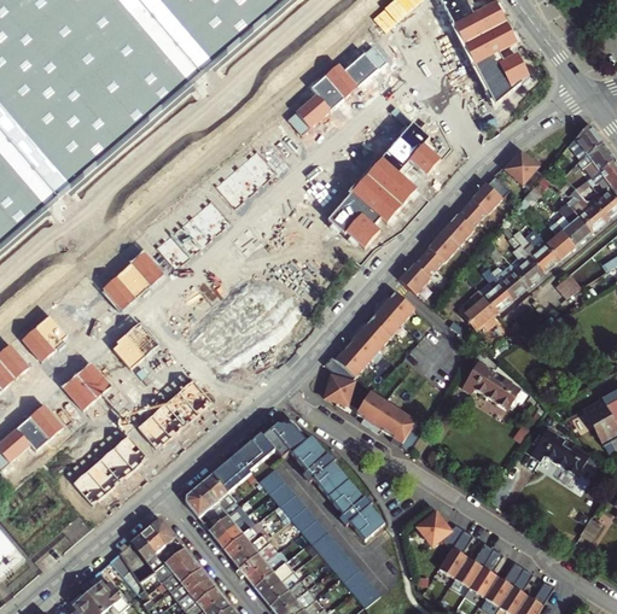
[(0,244),(284,0),(0,0),(0,244)]
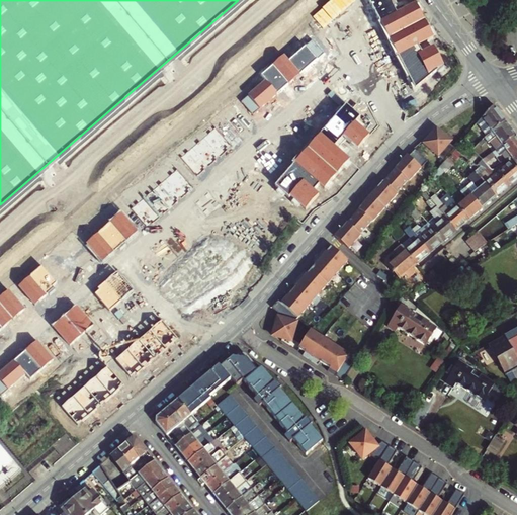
[(369,0),(414,86),(437,68),(436,67),(443,63),(433,44),(421,50),(418,43),(433,35),(416,1),(396,11),(391,0),(369,0)]
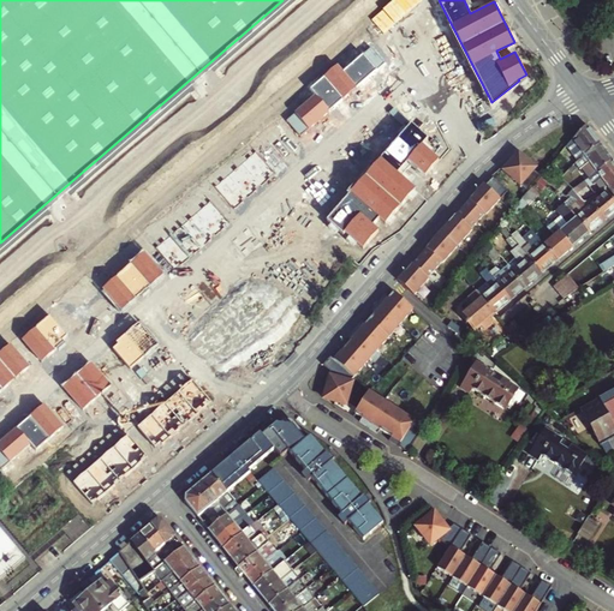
[(286,119),(299,133),(383,60),(370,45),(344,69),(337,60),(308,85),(315,94),(286,119)]
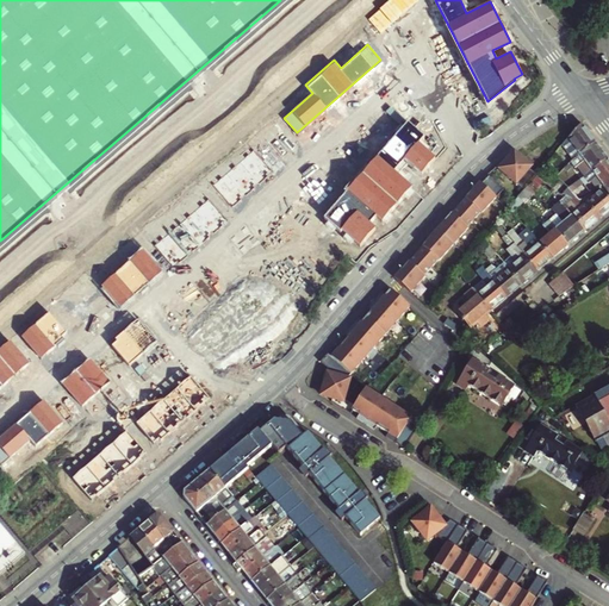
[(578,122),(566,136),(558,147),(567,160),(570,158),(595,138),(580,119),(578,122)]
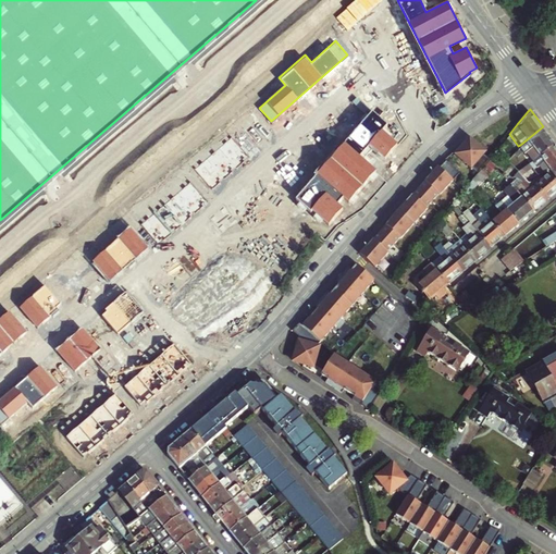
[(371,111),(295,197),(319,219),(321,218),(328,223),(342,208),(335,201),(341,195),(347,200),(375,169),(358,155),(367,145),(382,158),(396,143),(381,130),(385,124),(371,111)]
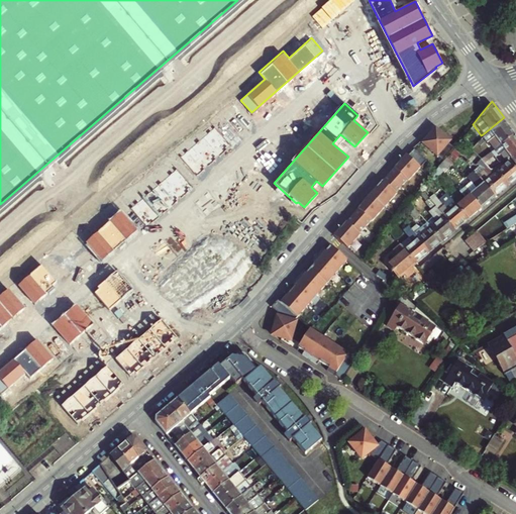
[(514,131),(504,117),(483,134),(486,139),(495,133),(501,142),(514,131)]
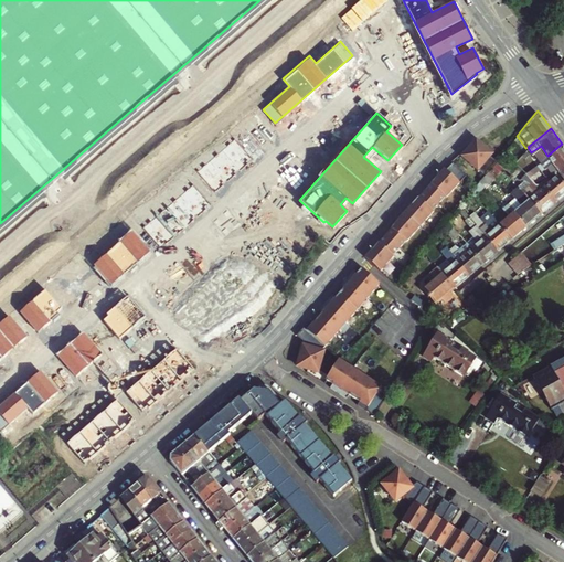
[(491,151),(478,141),(475,144),(472,141),(461,156),(483,173),(496,159),(489,154),(491,151)]
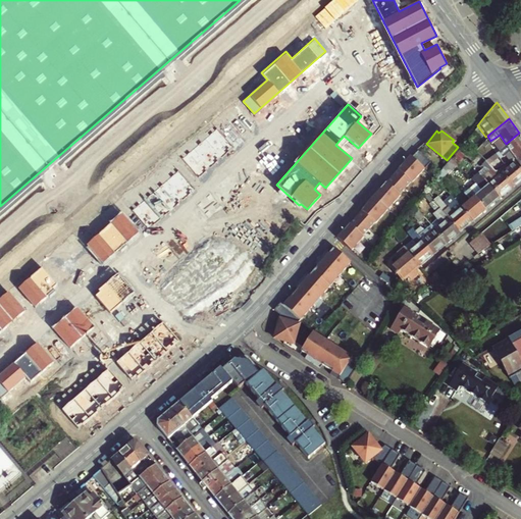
[(520,135),(519,133),(506,144),(503,145),(495,151),(498,154),(501,152),(507,160),(510,157),(516,156),(520,152),(520,135)]
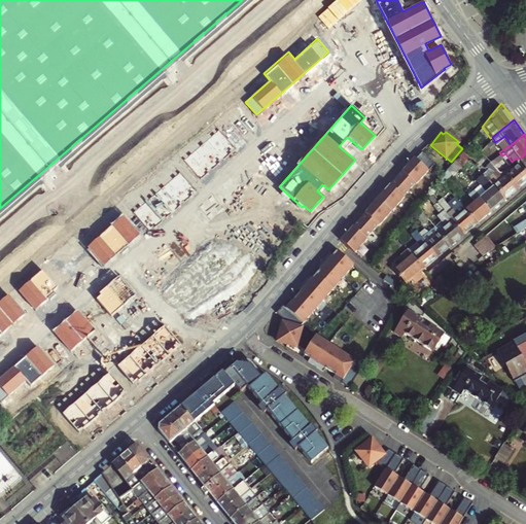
[(484,143),(475,135),(470,139),(481,149),(485,144),(484,143)]
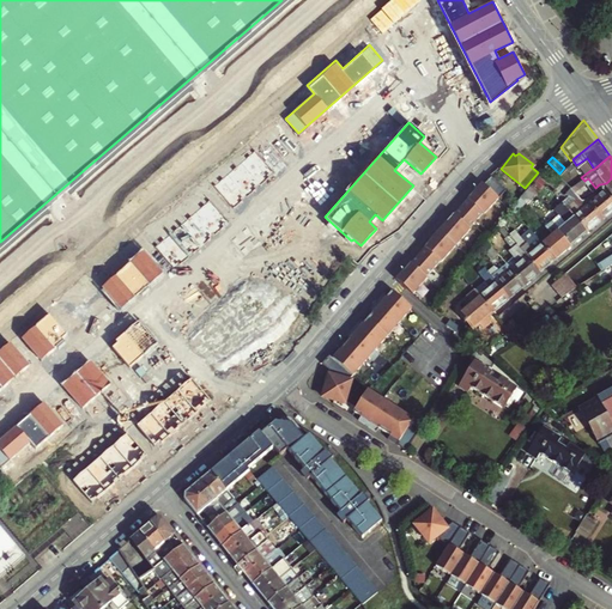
[(581,177),(591,170),(588,166),(577,176),(580,180),(581,177)]
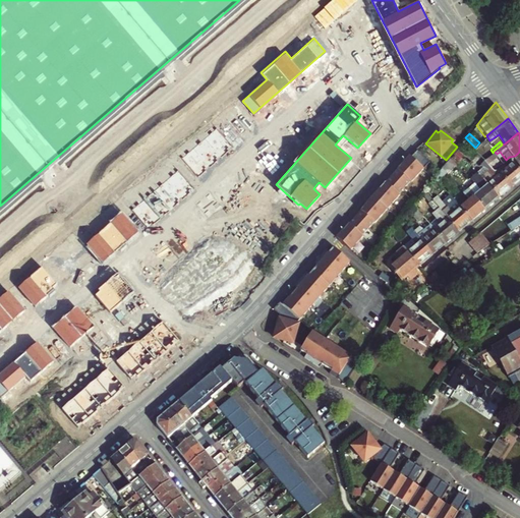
[(430,161),(417,149),(411,156),(424,167),(430,161)]
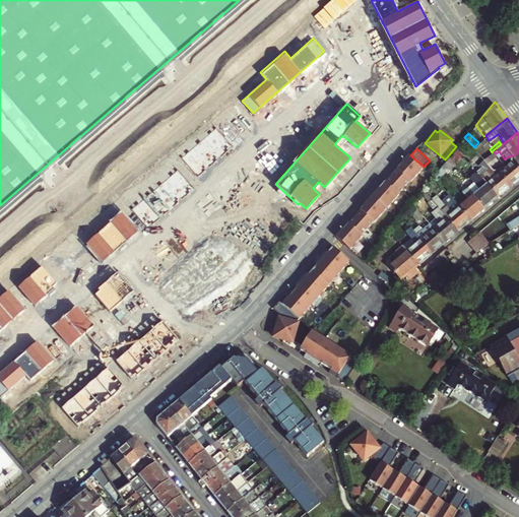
[(492,152),(483,157),(487,160),(496,153),(493,150),(492,152)]
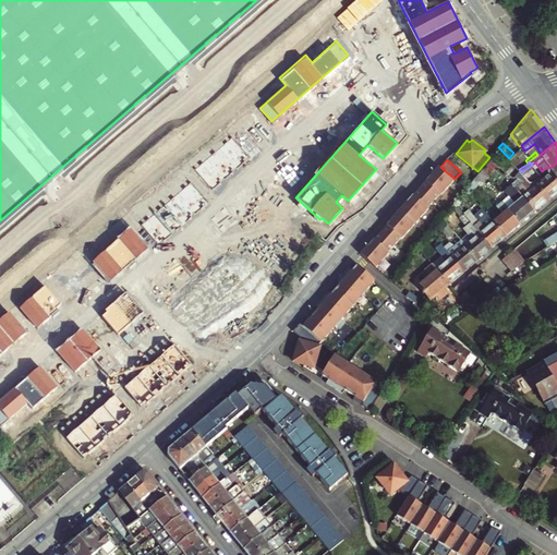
[(426,180),(420,188),(434,200),(439,193),(440,194),(455,179),(440,167),(439,165),(425,180),(426,180)]
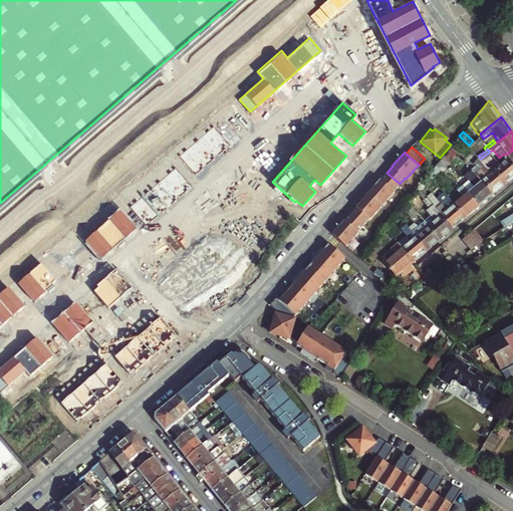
[(442,168),(449,160),(444,155),(437,163),(442,168)]
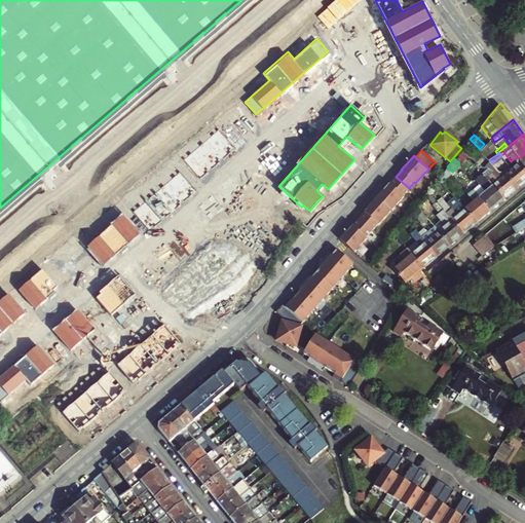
[(489,165),(481,172),(501,197),(515,186),(503,173),(501,170),(499,171),(492,162),(489,159),(486,162),(489,165)]
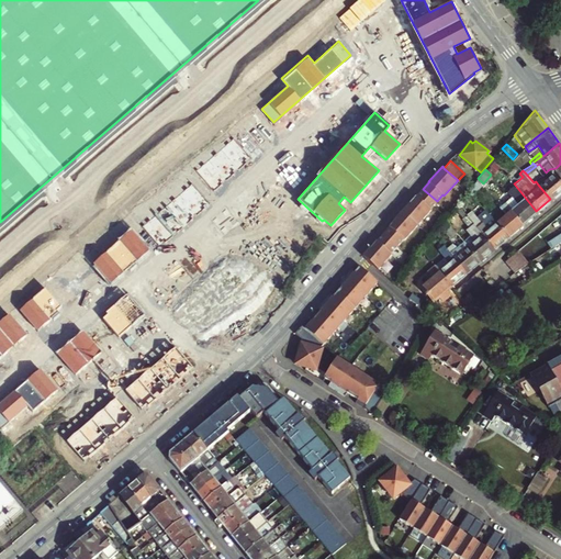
[(536,181),(538,185),(550,199),(560,189),(560,182),(554,175),(553,172),(546,178),(542,175),(536,181)]
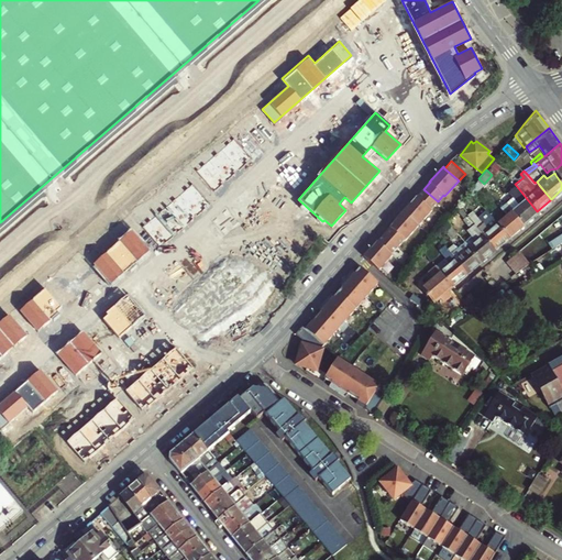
[(518,202),(510,208),(522,223),(537,211),(515,184),(507,190),(518,202)]
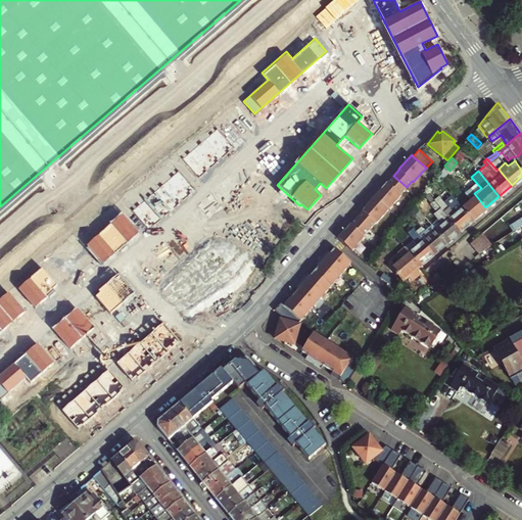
[(387,181),(375,195),(389,207),(401,194),(400,193),(407,187),(393,176),(388,182),(387,181)]
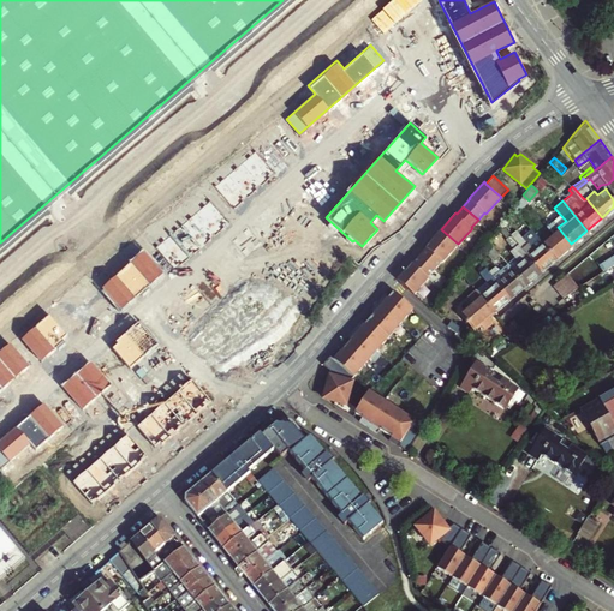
[(532,225),(530,227),(538,237),(548,228),(534,211),(526,217),(532,225)]
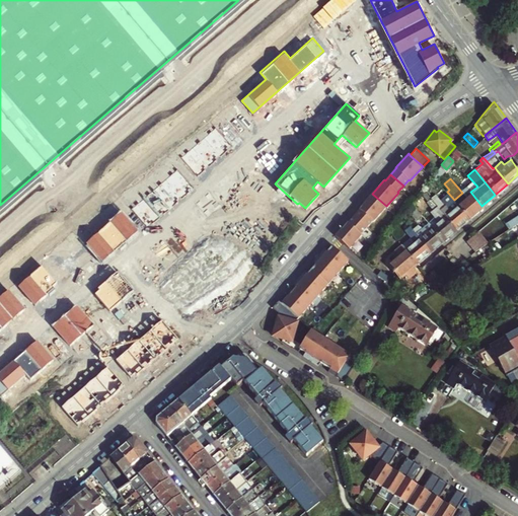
[(470,192),(457,204),(468,217),(482,206),(470,192)]
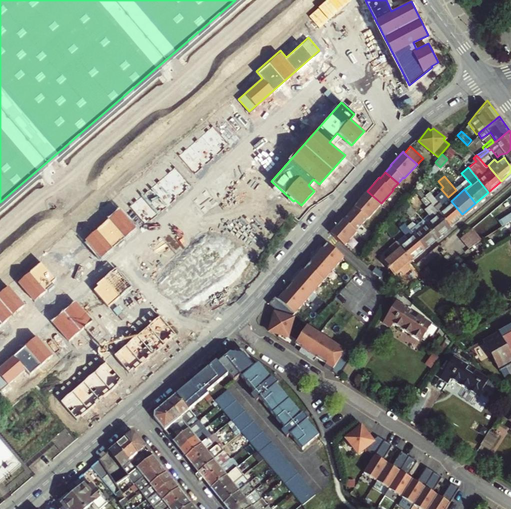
[(381,203),(367,191),(354,204),(355,205),(349,212),(362,223),(368,216),(368,217),(381,203)]
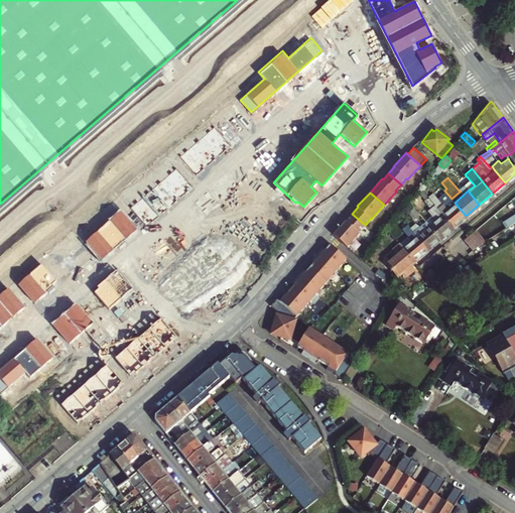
[(432,202),(433,204),(453,227),(466,216),(455,203),(446,209),(441,203),(439,205),(435,200),(432,202)]
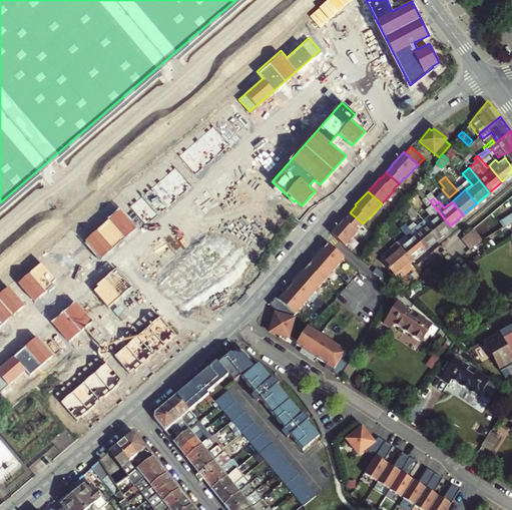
[(417,211),(407,199),(403,204),(412,215),(417,211)]
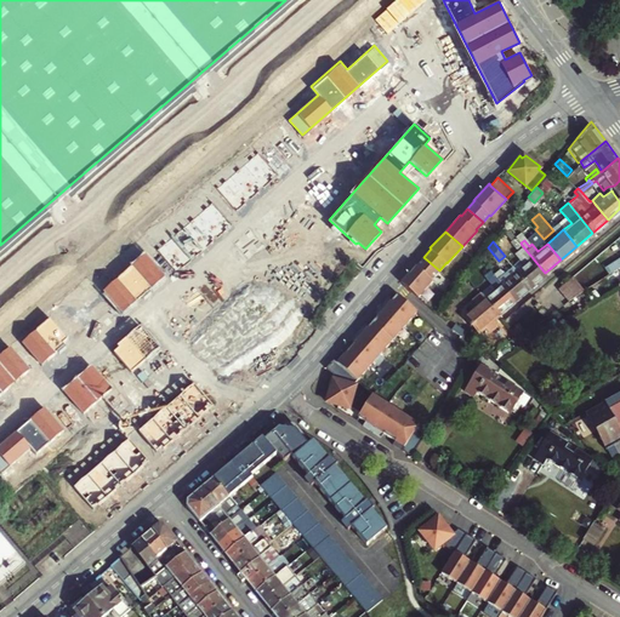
[(530,286),(545,273),(522,245),(519,247),(523,252),(518,256),(524,263),(517,269),(530,286)]
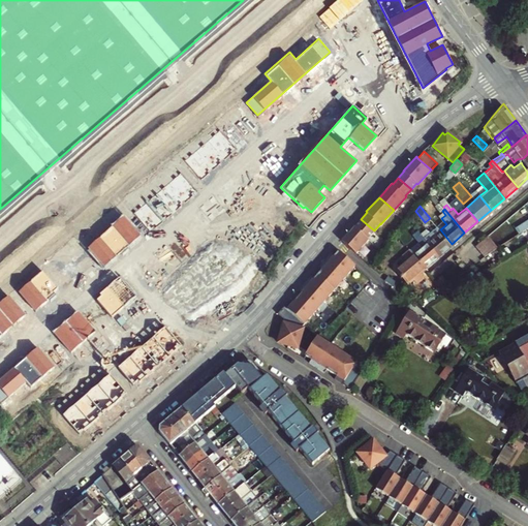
[(86,246),(102,266),(141,234),(124,214),(86,246)]
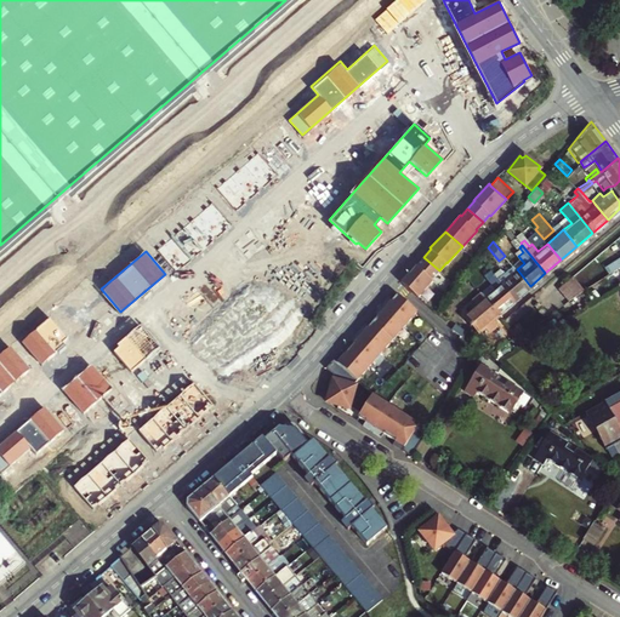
[(619,255),(608,263),(612,270),(619,264),(619,255)]
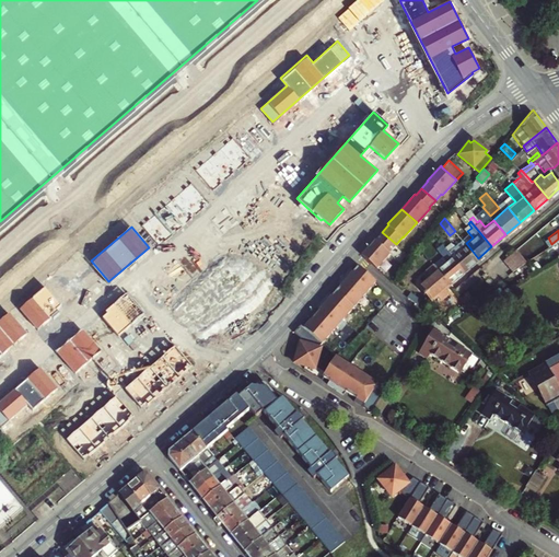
[(375,238),(362,253),(377,266),(391,252),(389,251),(396,244),(382,232),(376,239),(375,238)]
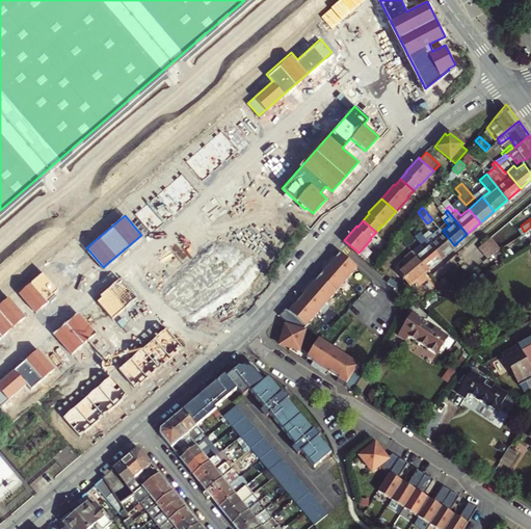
[(454,245),(443,231),(437,226),(424,237),(441,257),(454,245)]
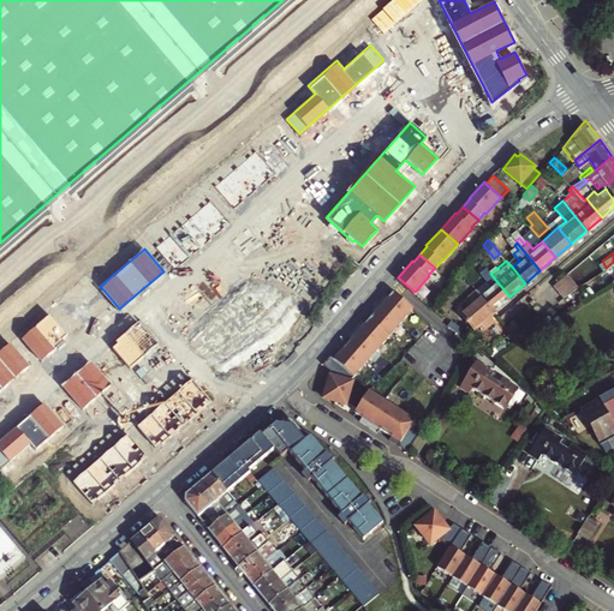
[(510,297),(490,274),(484,267),(480,270),(486,277),(492,283),(480,293),(494,310),(510,297)]
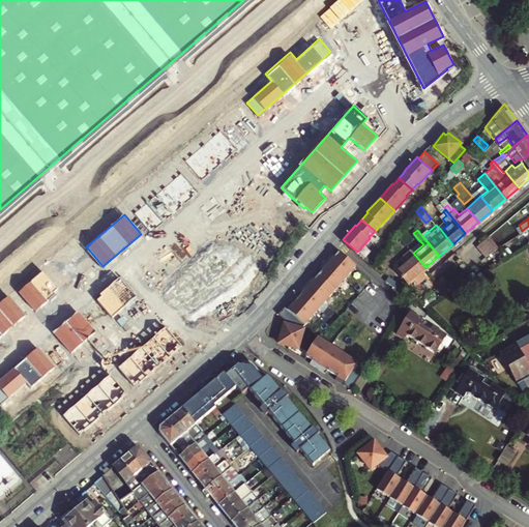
[(489,235),(476,244),(486,255),(498,246),(489,235)]
